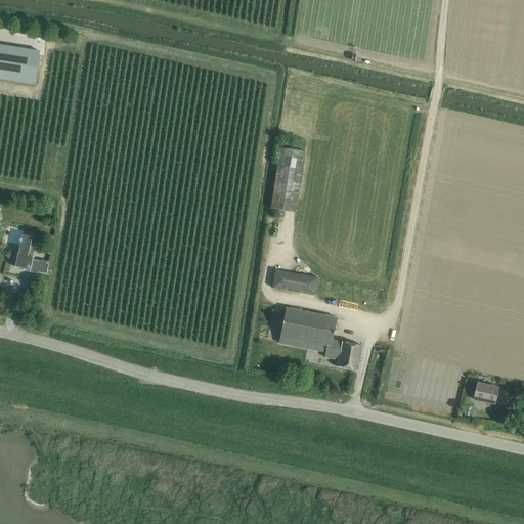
[(0,44),(0,69),(43,76),(46,51),(0,44)]
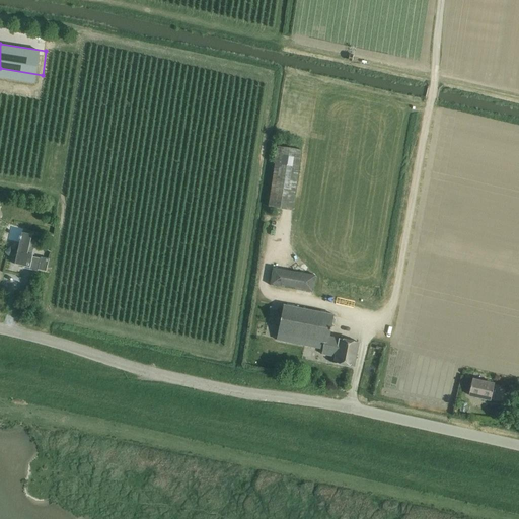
[(286,165),(267,285),(297,290),(294,309),(334,315),(337,296),(327,294),(346,174),(286,165)]
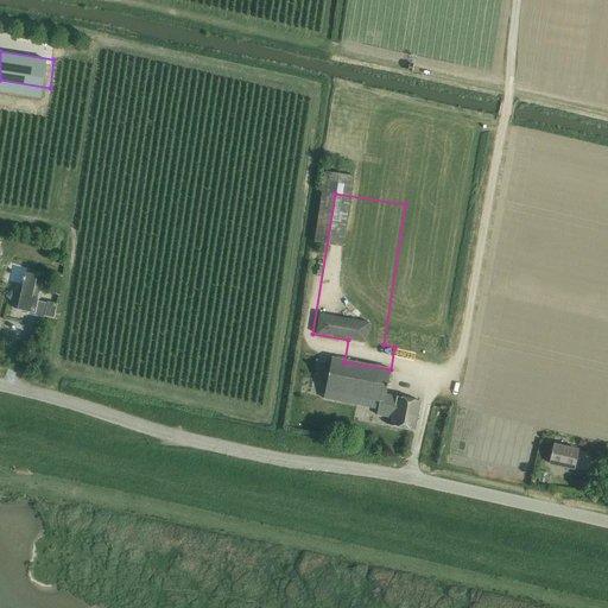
[(24,280),(20,296),(17,310),(36,314),(44,277),(26,273),(25,278),(24,277),(23,280),(24,280)]
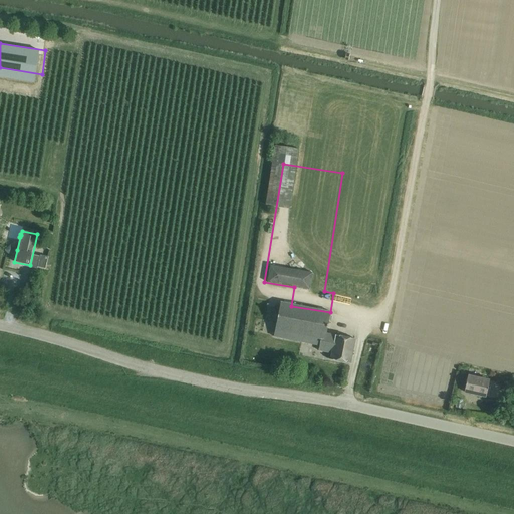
[(45,269),(48,257),(40,255),(37,267),(45,269)]
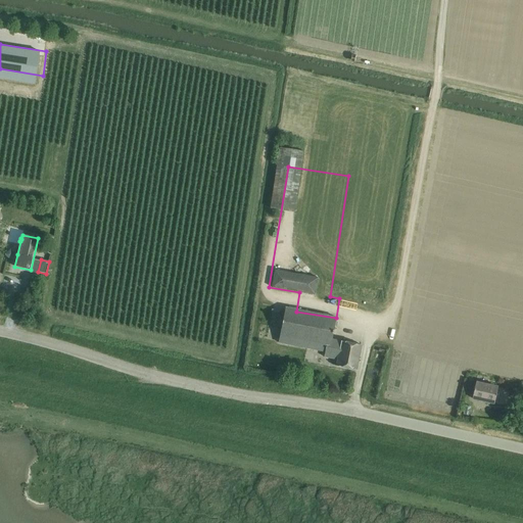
[(472,398),(483,401),(494,403),(494,399),(496,399),(498,392),(496,392),(497,388),(475,383),(472,398)]
